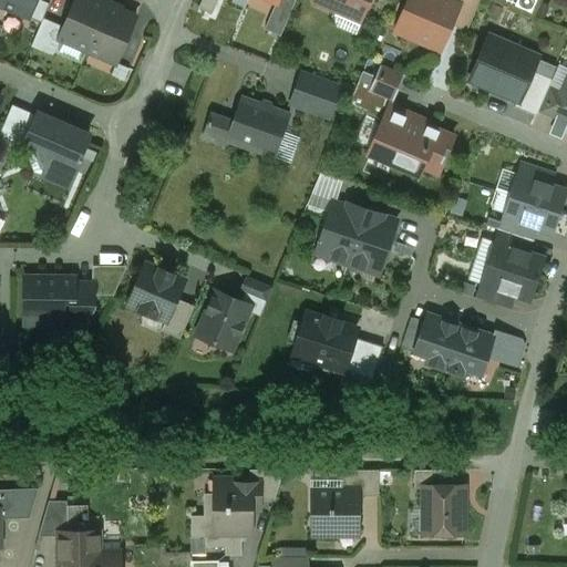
[(35,0),(0,0),(0,6),(29,18),(35,0)]
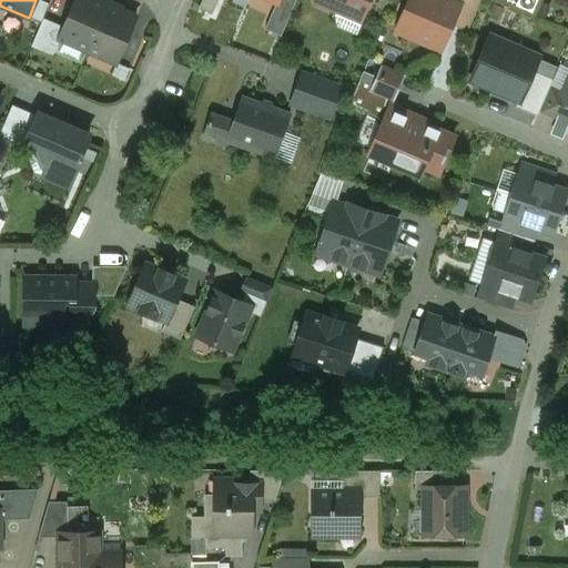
[(75,0),(63,28),(59,39),(60,40),(88,51),(108,3),(99,0),(75,0)]
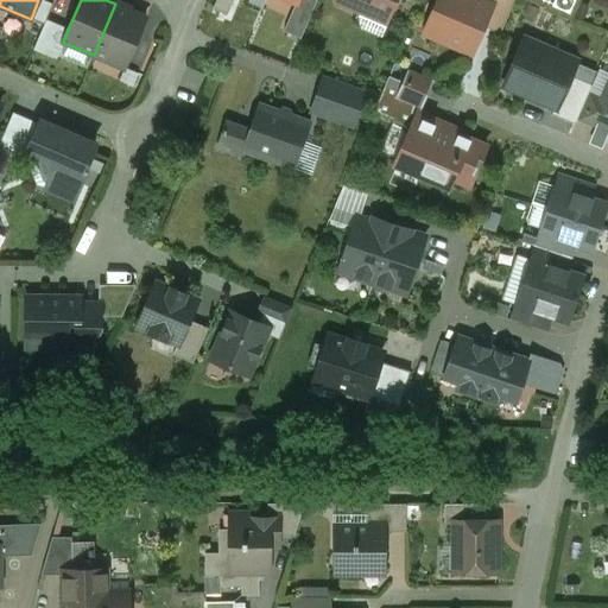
[(215,0),(213,8),(227,16),(233,0),(215,0)]
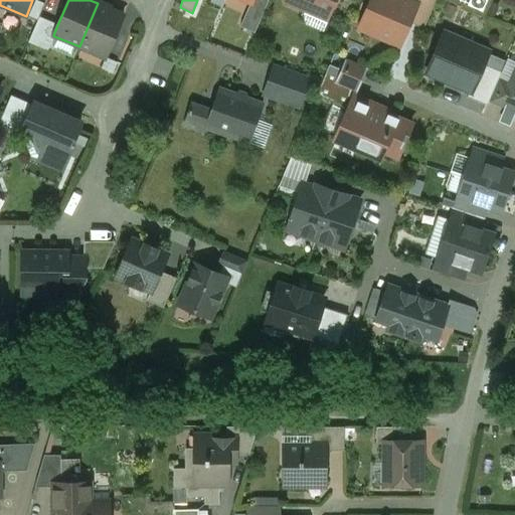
[(251,0),(250,3),(249,3),(239,27),(253,33),(268,0),(251,0)]
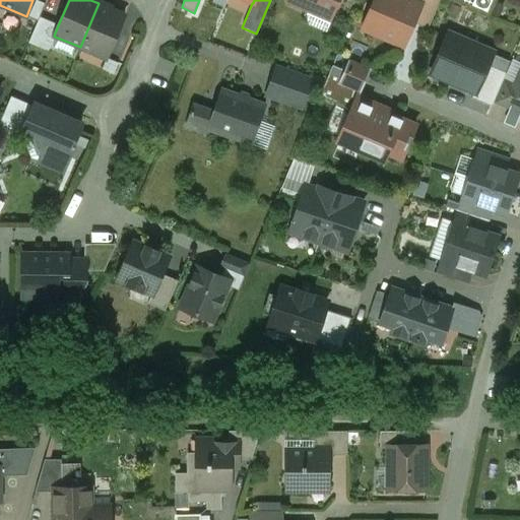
[(286,0),(287,1),(309,10),(311,6),(331,14),(336,0),(286,0)]
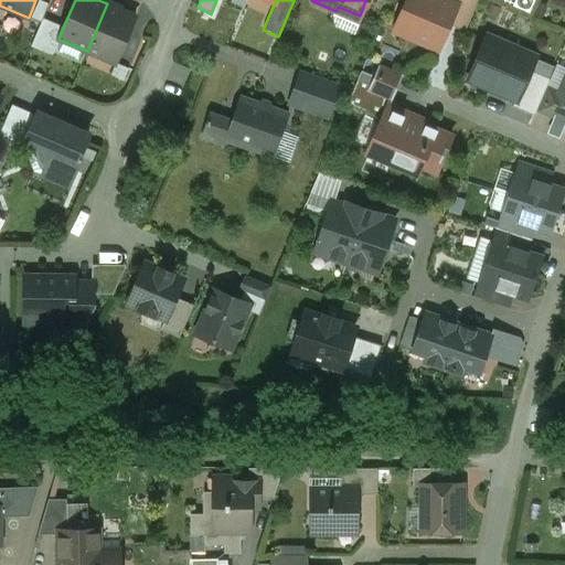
[(455,8),(436,0),(419,0),(418,3),(409,0),(406,0),(403,10),(400,19),(411,24),(406,34),(438,48),(448,24),(456,8),(455,8)]
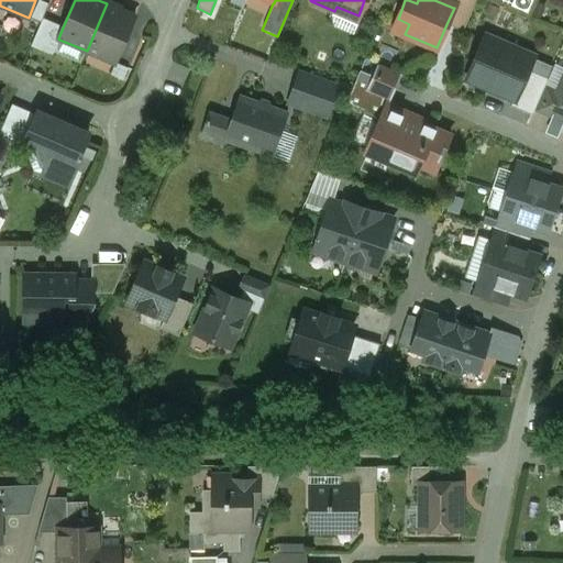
[(475,0),(456,0),(453,8),(454,8),(446,24),(462,31),(475,0)]
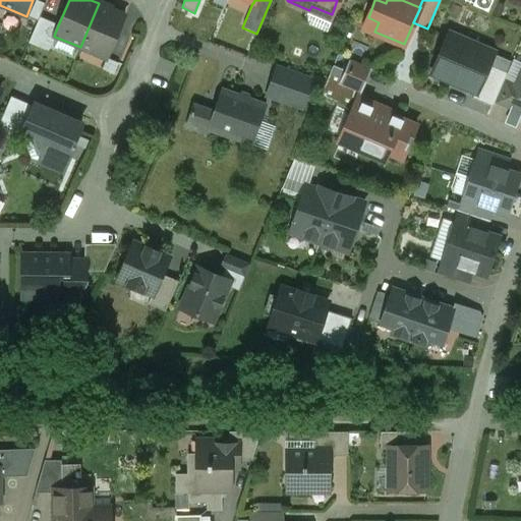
[(99,3),(80,47),(106,58),(124,16),(110,10),(111,8),(99,3)]
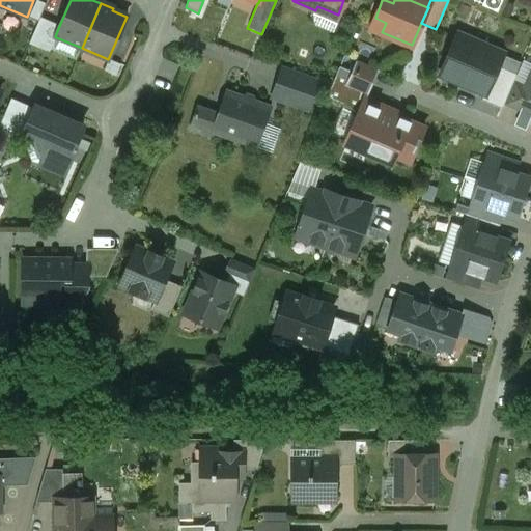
[(59,26),(39,18),(28,45),(50,54),(56,37),(55,36),(59,26)]
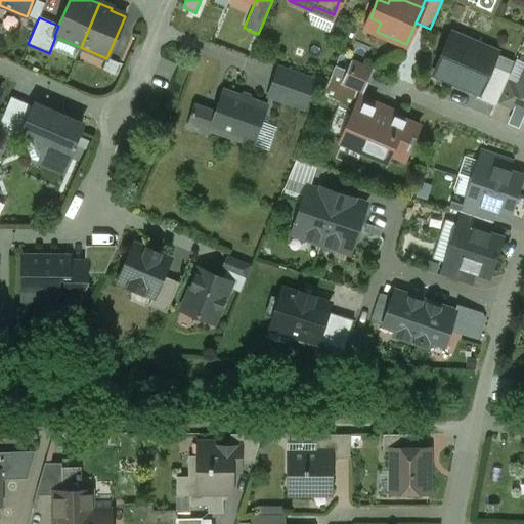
[(495,54),(450,35),(435,73),(478,91),(480,92),(491,66),(495,54)]
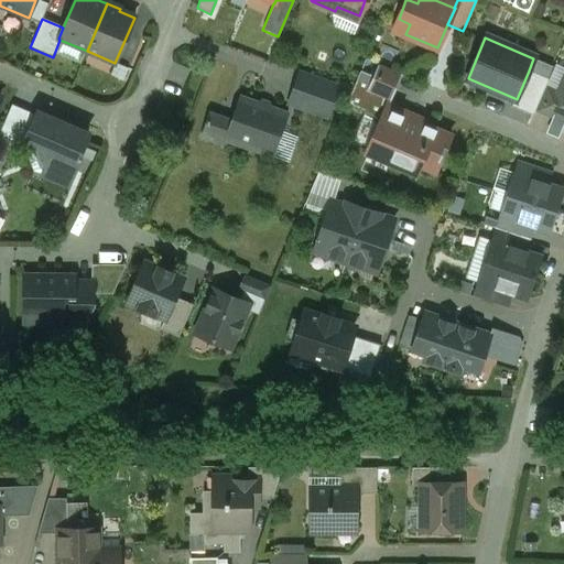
[(402,75),(378,64),(372,76),(366,91),(384,99),(390,101),(402,75)]
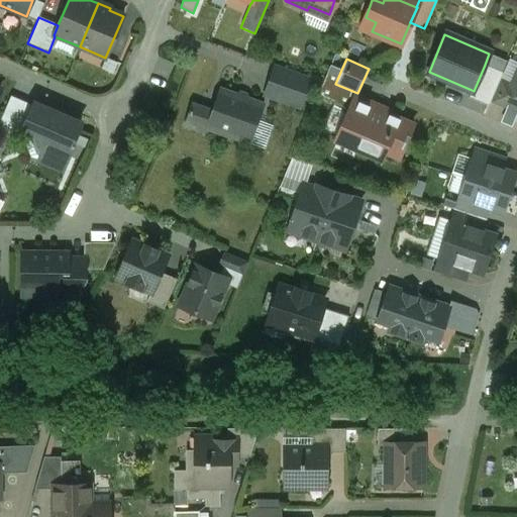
[(503,73),(485,65),(474,91),(472,90),(469,98),(489,106),(491,101),(500,80),(503,73)]
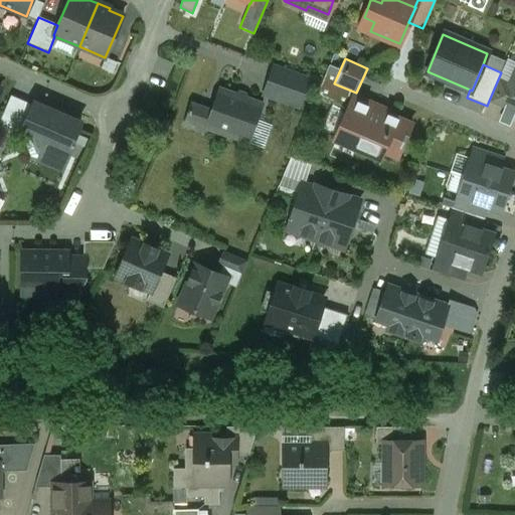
[(351,91),(334,83),(340,69),(329,65),(316,95),(348,109),(352,98),(349,96),(351,91)]
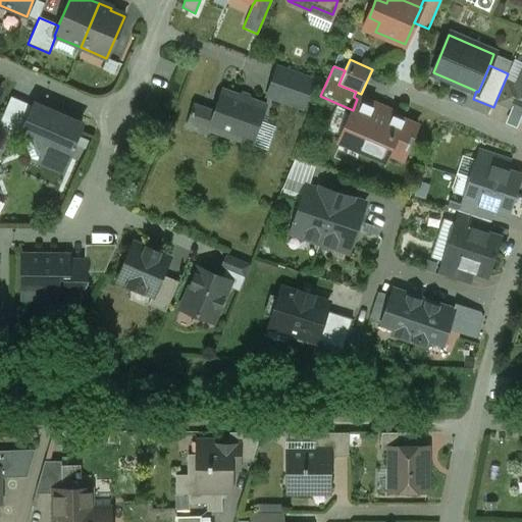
[(312,81),(277,68),(267,96),(302,108),(312,81)]
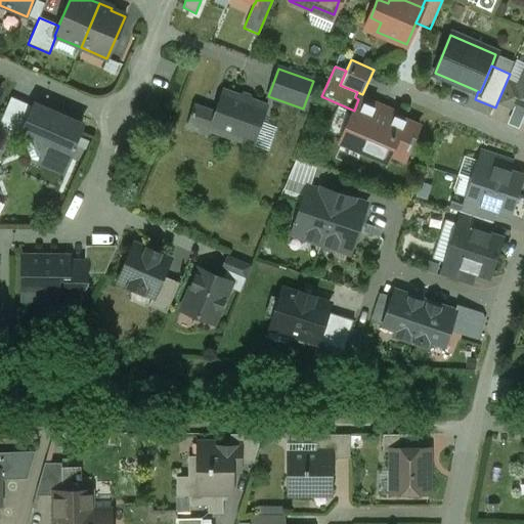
[(523,76),(519,86),(513,101),(523,106),(523,76)]
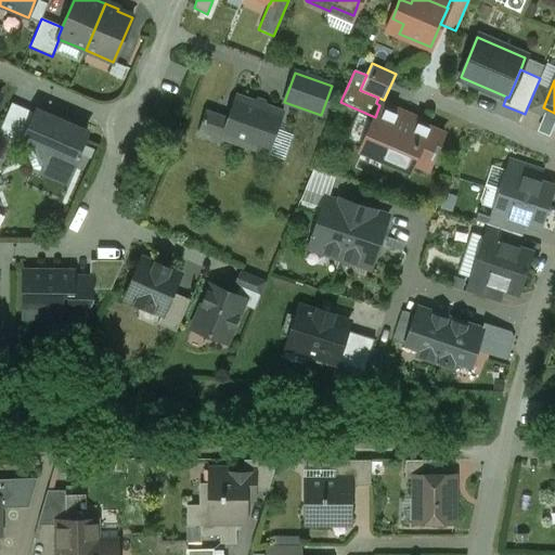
[(550,91),(537,86),(527,108),(541,114),(543,107),(550,91)]
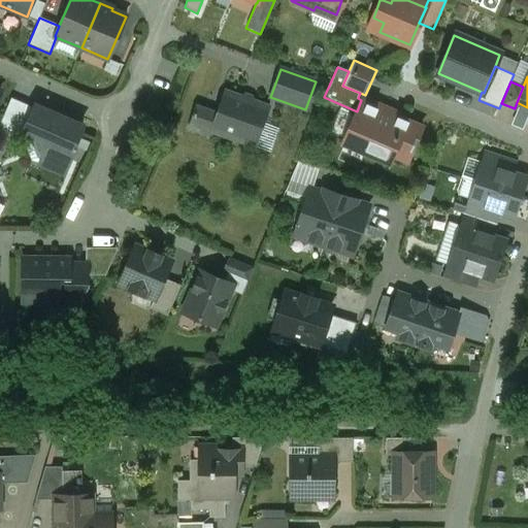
[(269,107),(224,92),(217,113),(196,106),(188,129),(208,136),(210,131),(255,146),(269,107)]
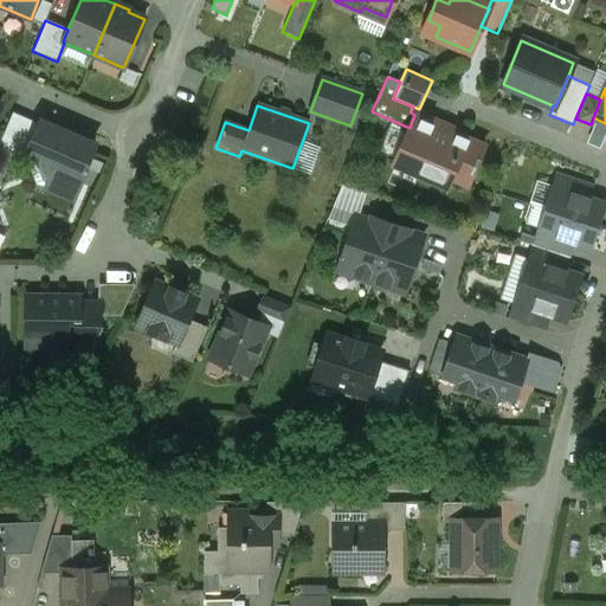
[(484,148),(432,126),(434,122),(416,114),(414,115),(410,128),(395,161),(418,171),(417,175),(446,188),(451,178),(468,185),(484,148)]
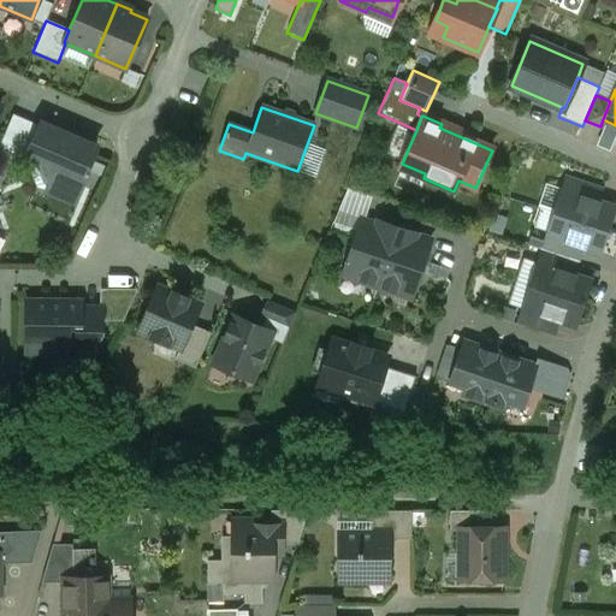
[(63,134),(40,124),(28,154),(41,160),(49,183),(47,191),(72,202),(80,187),(94,153),(81,147),(83,141),(64,134),(63,134)]
